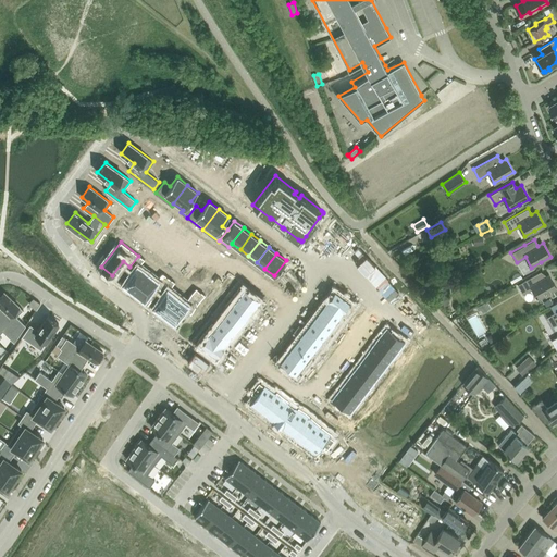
[(135,271),(125,284),(128,287),(127,288),(133,294),(150,271),(141,264),(145,260),(138,256),(130,267),(135,271)]
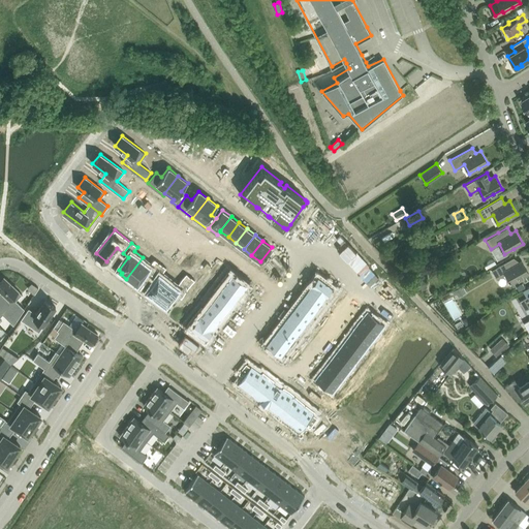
[(143,257),(126,279),(132,283),(133,282),(137,284),(147,272),(152,275),(160,265),(155,260),(152,265),(143,257)]
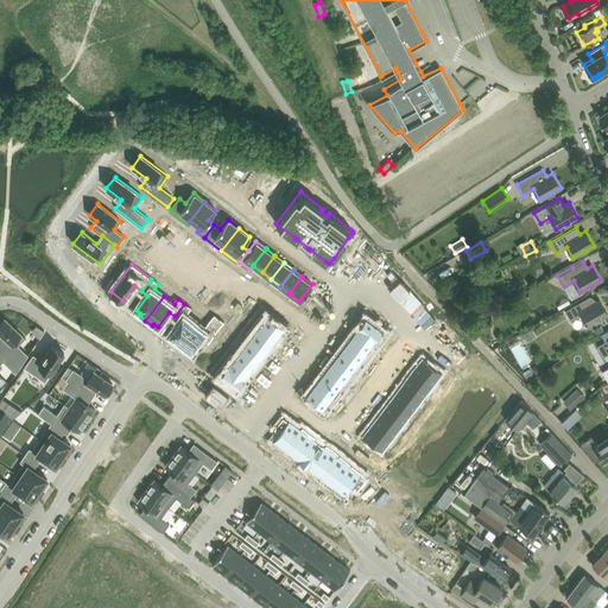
[(587,325),(597,320),(607,314),(600,299),(594,303),(590,296),(564,310),(571,321),(581,315),(587,325)]
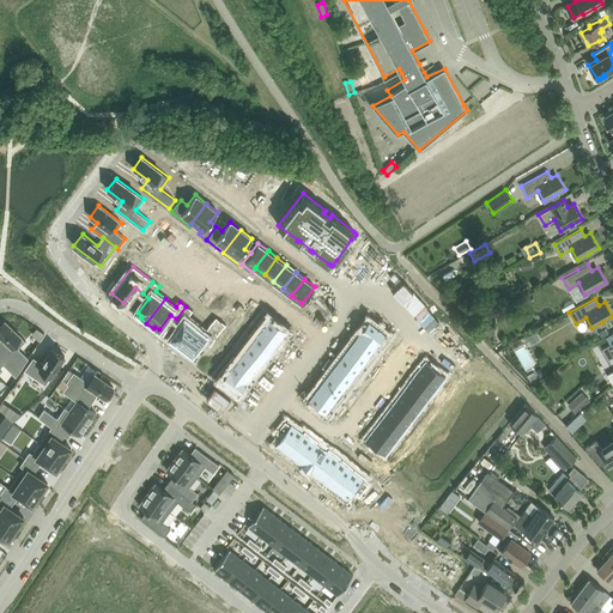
[(182,323),(171,339),(182,346),(199,325),(189,316),(193,311),(186,307),(176,319),(182,323)]
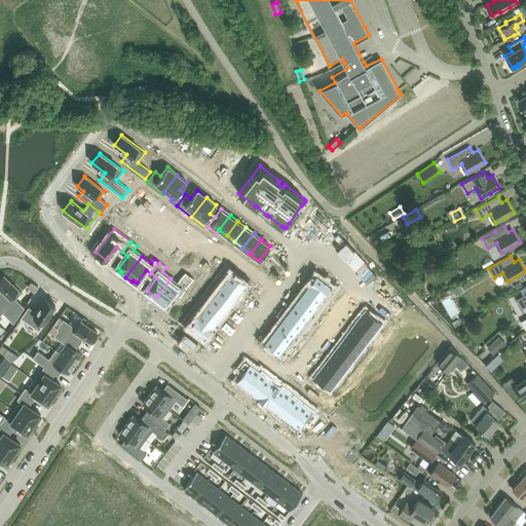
[(219,266),(212,275),(226,287),(233,278),(219,266)]
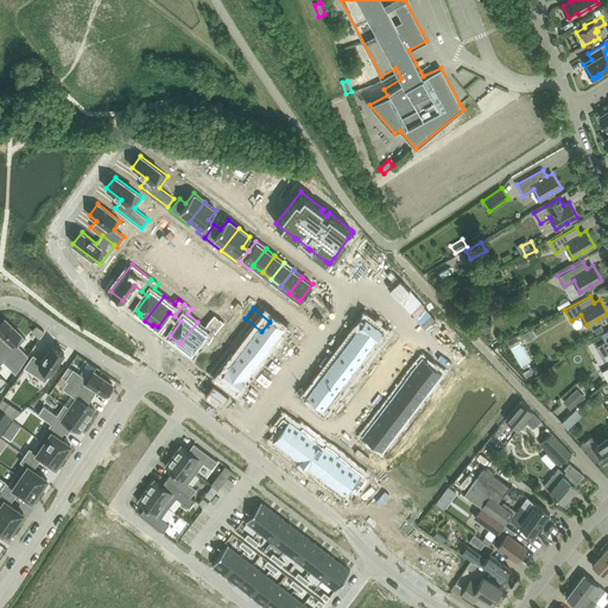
[(197,322),(181,343),(191,352),(202,337),(208,342),(223,322),(214,315),(204,327),(197,322)]
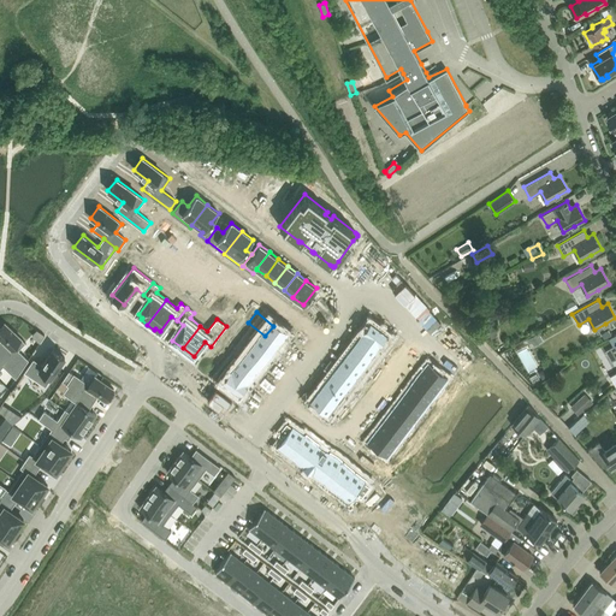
[(367,321),(359,331),(375,344),(384,335),(367,321)]
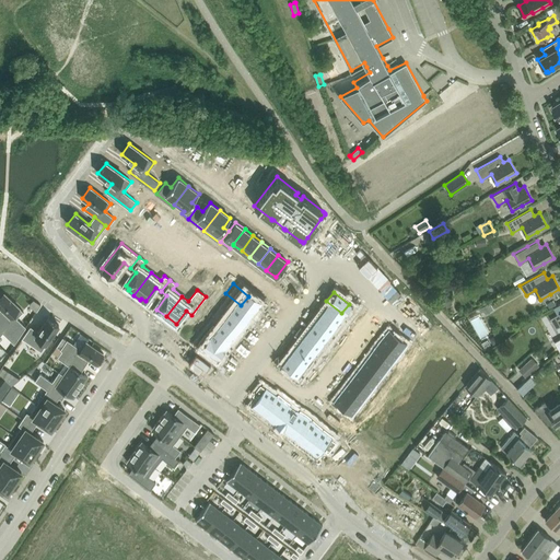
[(4,293),(0,296),(0,307),(1,308),(0,308),(0,317),(20,336),(25,327),(16,318),(23,311),(4,293)]
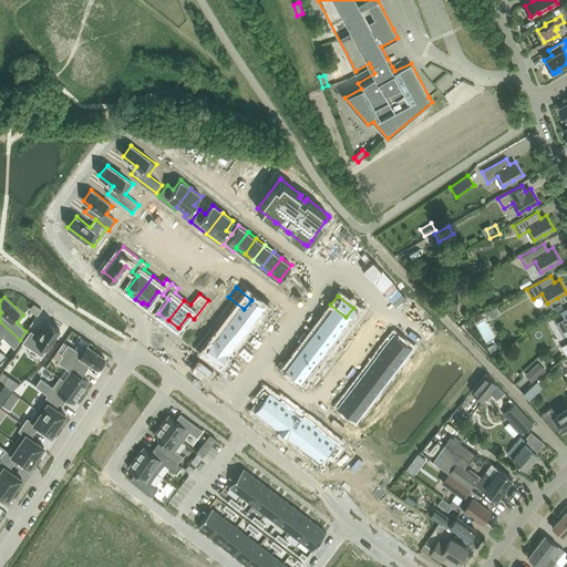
[(228,297),(220,306),(236,318),(244,309),(228,297)]
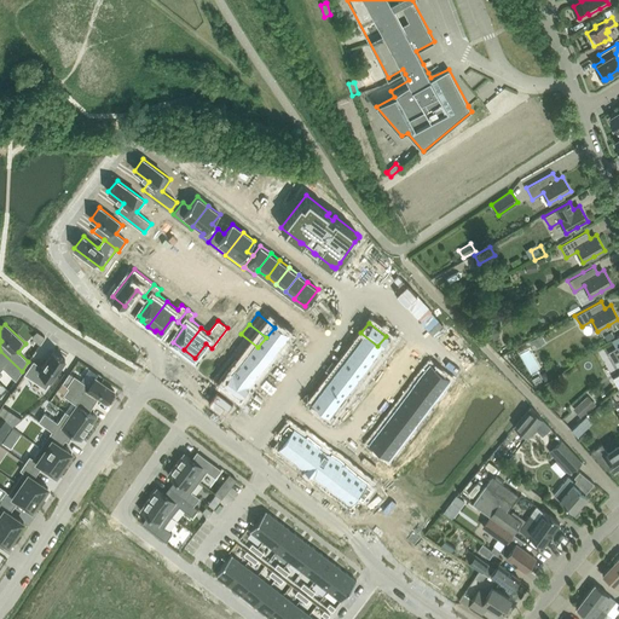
[(487,337),(499,335),(498,327),(486,329),(487,337)]
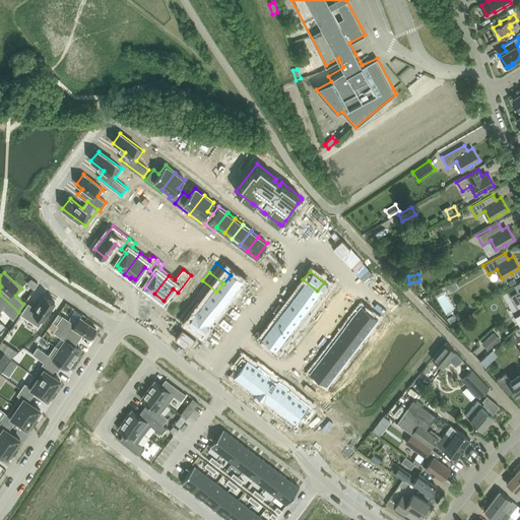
[(303,279),(297,287),(311,299),(317,290),(303,279)]
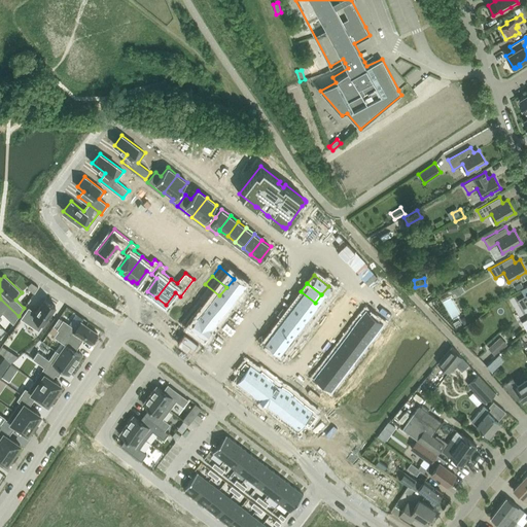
[(205,284),(198,292),(212,305),(219,295),(205,284)]
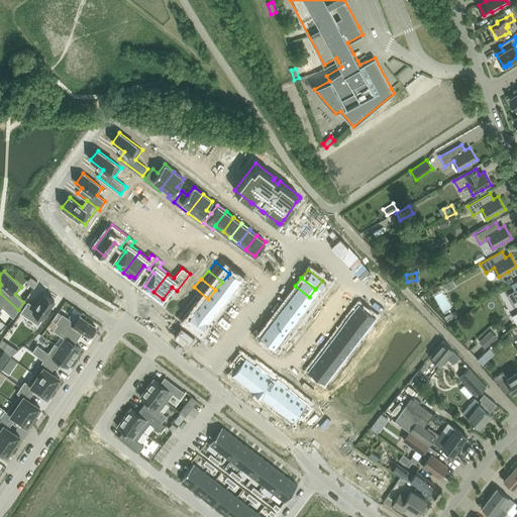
[(455,285),(452,279),(442,285),(443,288),(446,287),(447,290),(455,285)]
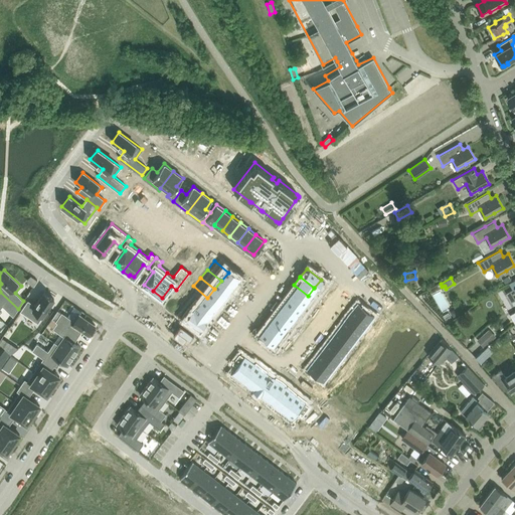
[(294,285),(288,293),(302,304),(308,296),(294,285)]
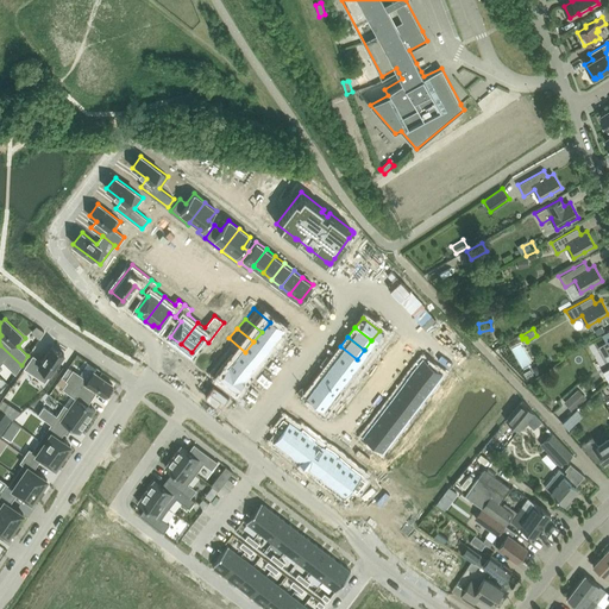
[(228,338),(220,347),(237,362),(245,352),(228,338)]
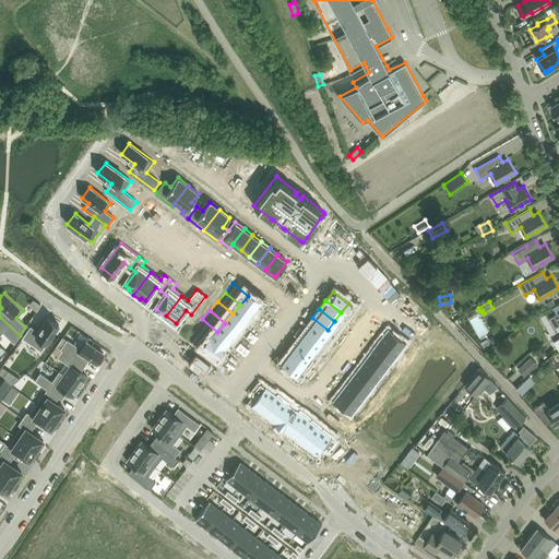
[(558,311),(549,318),(555,328),(558,324),(558,311)]
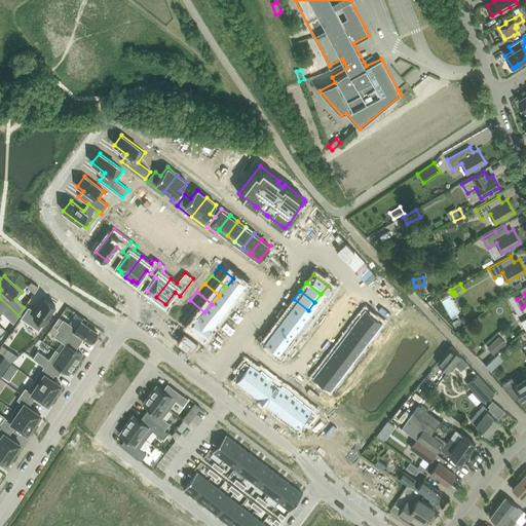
[(0,314),(2,312),(13,323),(19,315),(0,298),(0,314)]
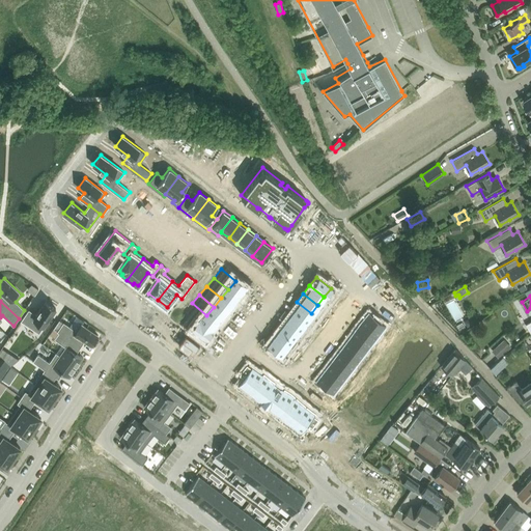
[(29,309),(21,320),(39,333),(56,308),(46,301),(36,314),(29,309)]
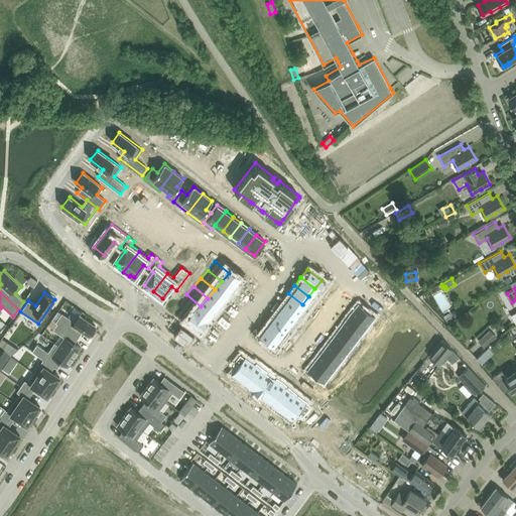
[(288,293),(281,301),(295,312),(302,304),(288,293)]
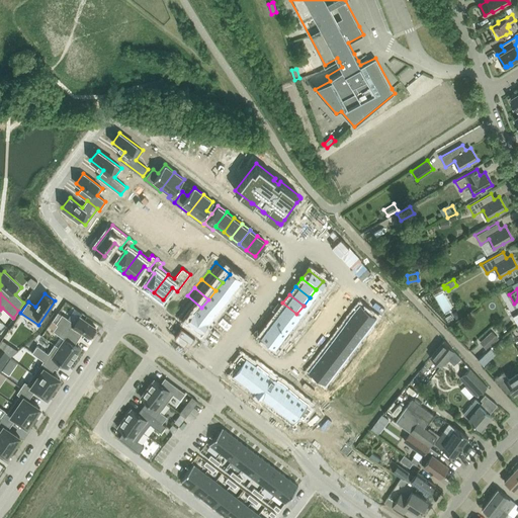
[(187,295),(180,305),(194,316),(201,308),(187,295)]
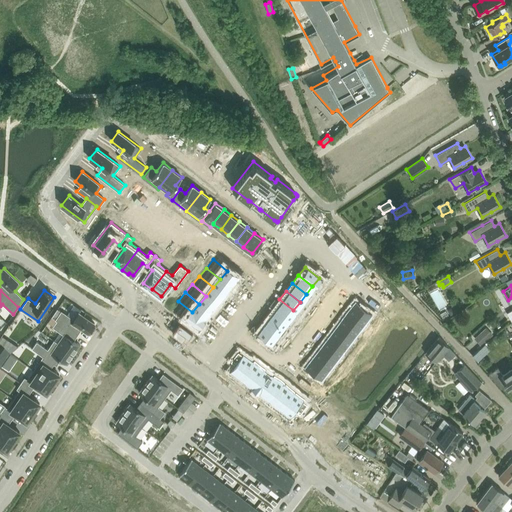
[(279,299),(273,307),(287,318),(293,310),(279,299)]
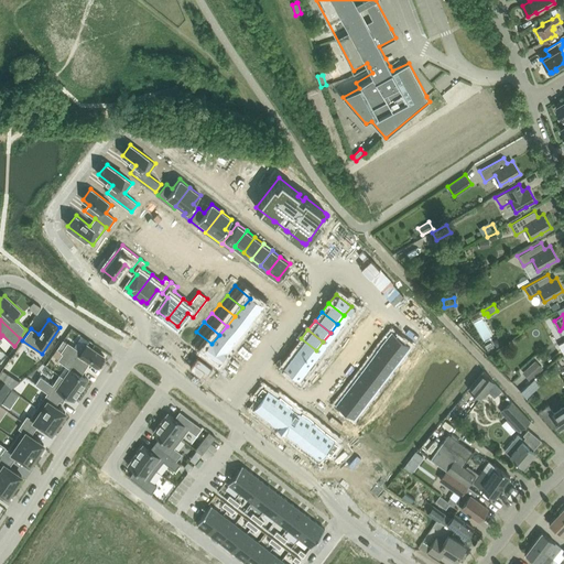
[(196,332),(188,340),(204,354),(212,344),(196,332)]
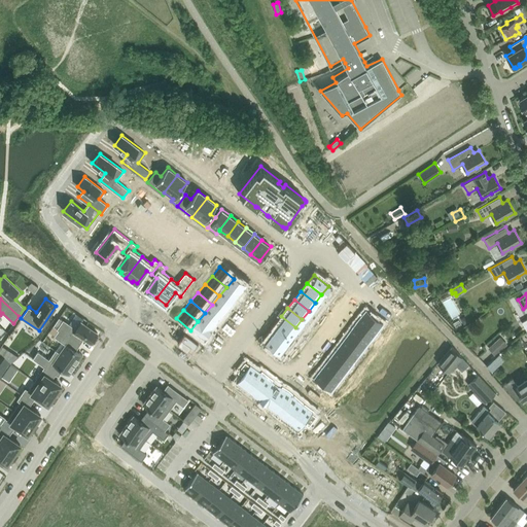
[(363,312),(354,322),(372,336),(380,325),(363,312)]
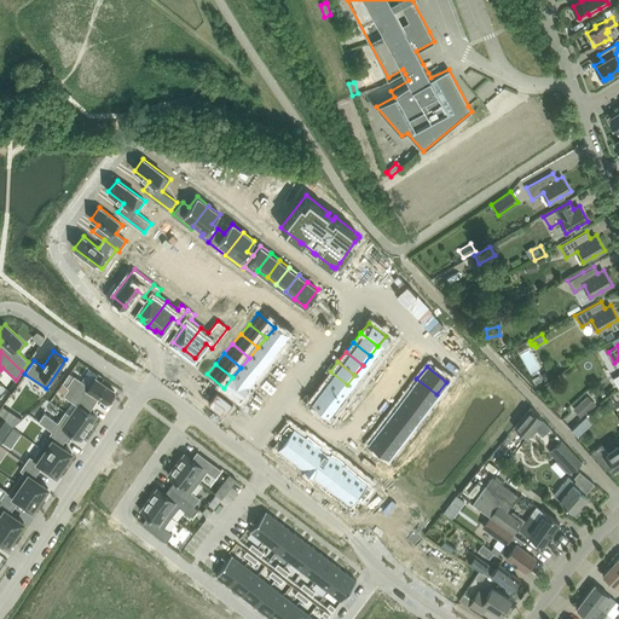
[(330,371),(323,381),(340,394),(347,385),(330,371)]
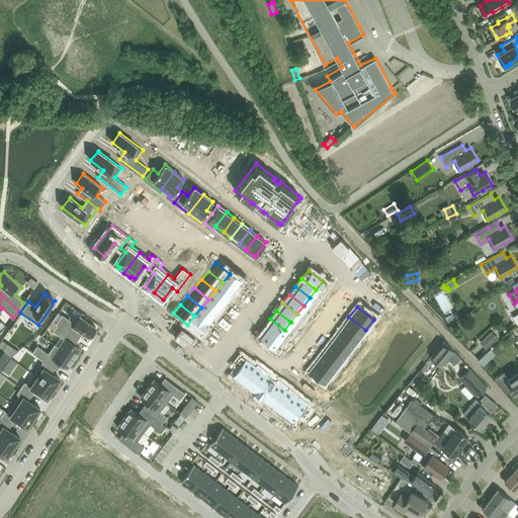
[(62,314),(56,323),(58,324),(79,338),(82,332),(89,336),(96,326),(80,316),(75,323),(62,314)]
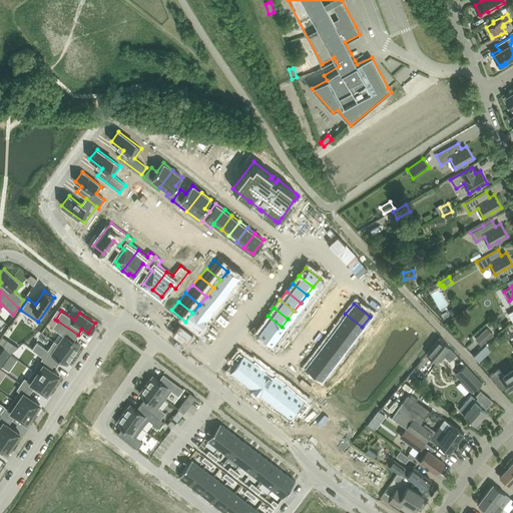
[(345,314),(337,325),(354,338),(362,327),(345,314)]
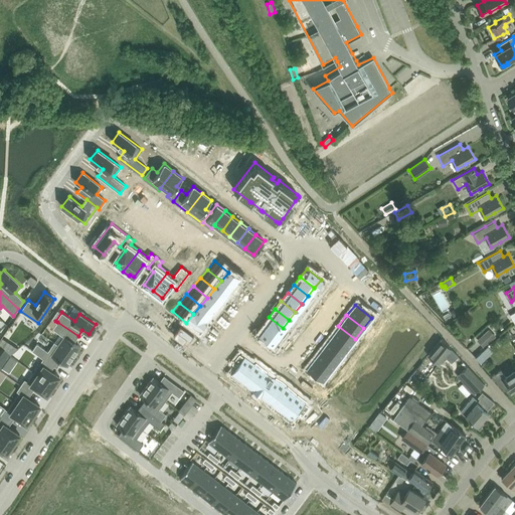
[(269,317),(262,324),(276,336),(283,328),(269,317)]
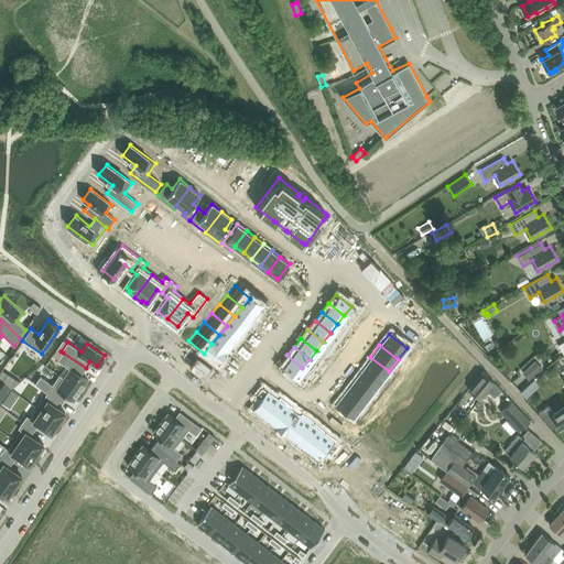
[(63,353),(58,359),(71,368),(64,377),(80,389),(88,379),(82,375),(86,368),(63,353)]
